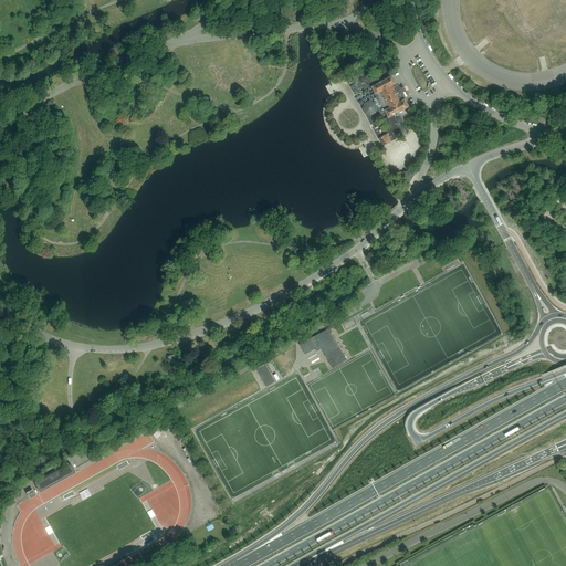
[(404,92),(401,90),(401,88),(399,87),(399,86),(396,84),(395,83),(391,77),(379,84),(377,81),(380,79),(378,75),(375,76),(375,75),(371,76),(367,74),(362,73),(360,74),(356,75),(354,72),(345,76),(349,84),(359,79),(360,81),(363,80),(365,80),(368,82),(371,88),(373,87),(376,94),(379,98),(377,100),(378,102),(375,103),(369,101),(364,104),(363,109),(365,114),(370,115),(376,113),(377,107),(380,105),(381,107),(383,106),(386,111),(389,117),(388,117),(390,121),(391,124),(391,125),(391,127),(391,128),(389,130),(388,132),(389,133),(388,134),(387,134),(381,137),(379,138),(384,146),(391,142),(407,134),(400,123),(404,122),(399,112),(404,109),(408,107),(405,101),(404,100),(404,95),(404,93),(404,92)]
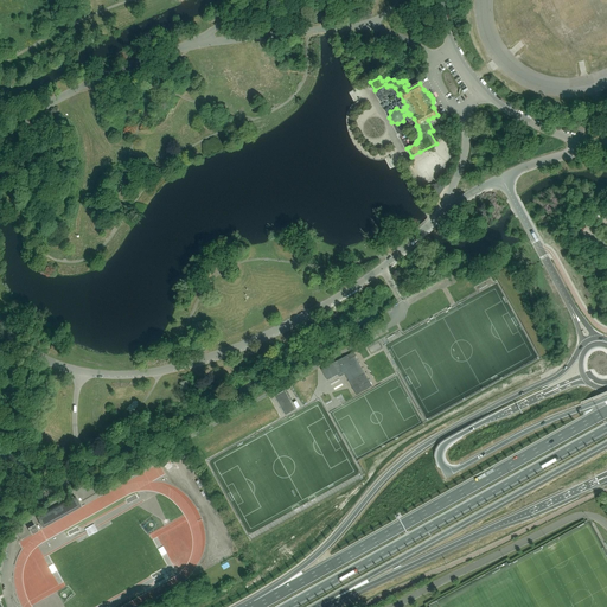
[(445,187),(440,185),(438,184),(436,184),(435,184),(434,184),(428,187),(432,195),(433,196),(434,197),(435,197),(436,197),(438,197),(439,197),(439,196),(445,187)]
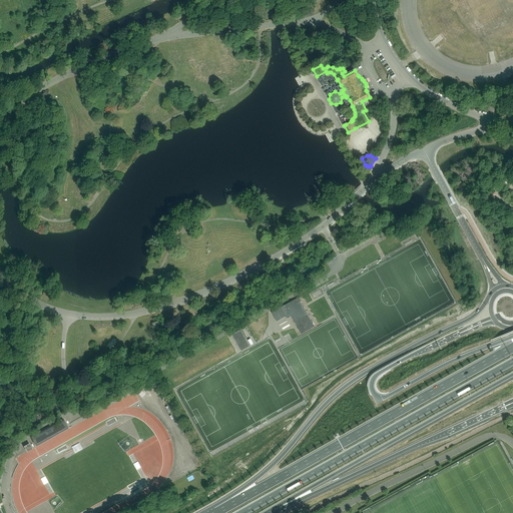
[(302,301),(300,297),(272,313),(277,321),(286,317),(287,318),(291,316),(302,334),(315,327),(301,302),(302,301)]
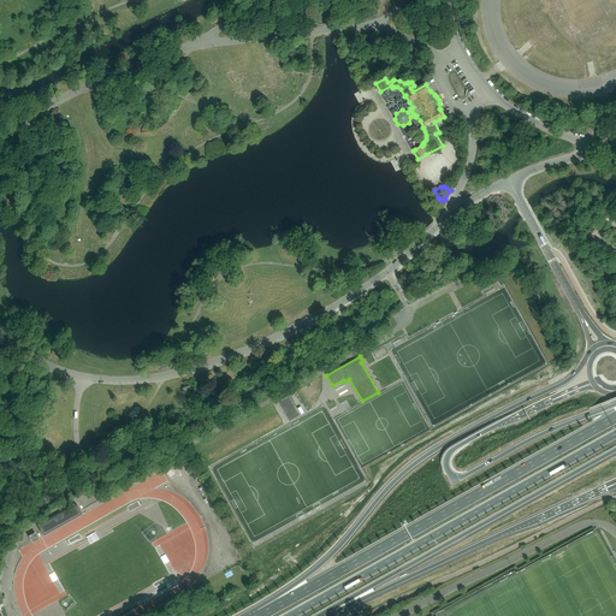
[(289,421),(300,415),(289,397),(278,402),(289,421)]
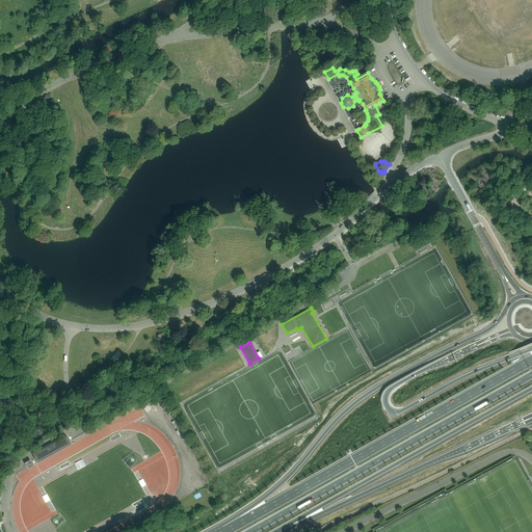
[(84,420),(94,415),(91,410),(82,416),(84,420)]
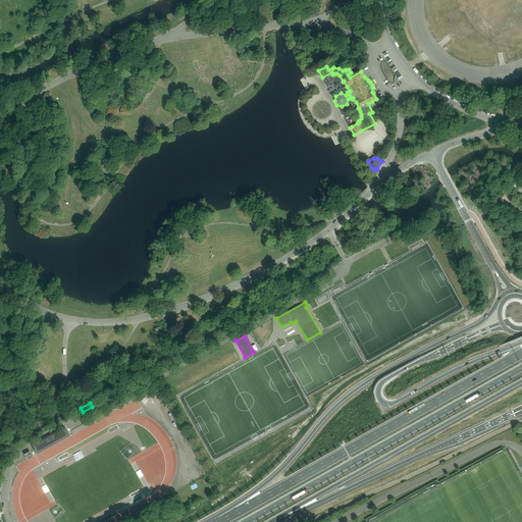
[(64,426),(31,445),(37,454),(69,435),(64,426)]
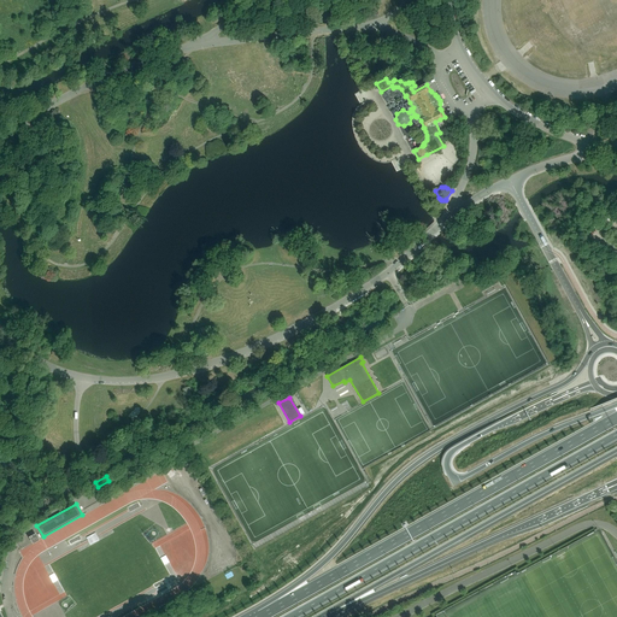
[(98,533),(88,536),(92,544),(101,540),(98,533)]
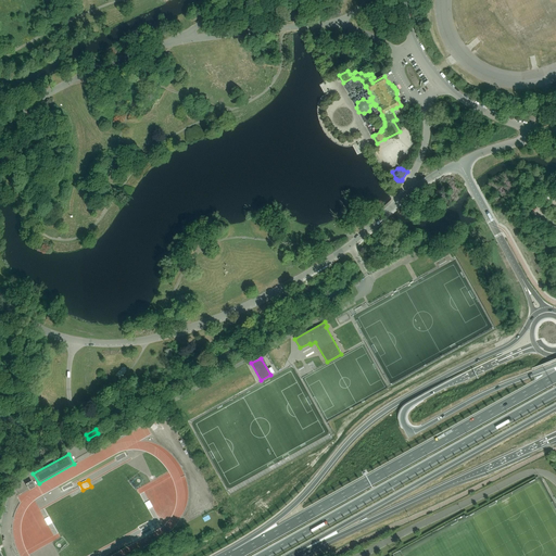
[(34,481),(28,483),(27,482),(25,484),(27,487),(28,485),(30,490),(37,487),(34,481)]
